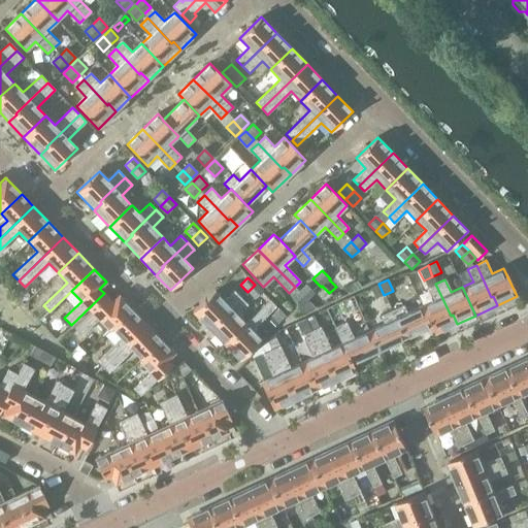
[(370,288),(375,299),(384,295),(378,284),(370,288)]
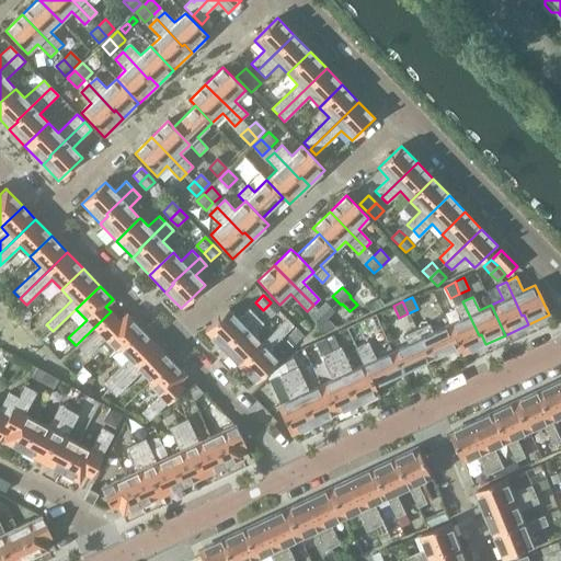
[(460,320),(447,325),(457,347),(461,355),(485,344),(481,334),(479,335),(462,301),(454,306),(460,320)]
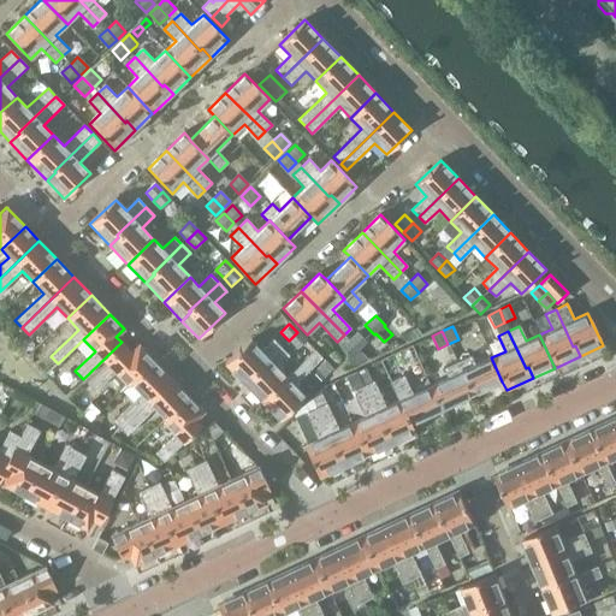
[(297,332),(289,341),(297,349),(306,341),(297,332)]
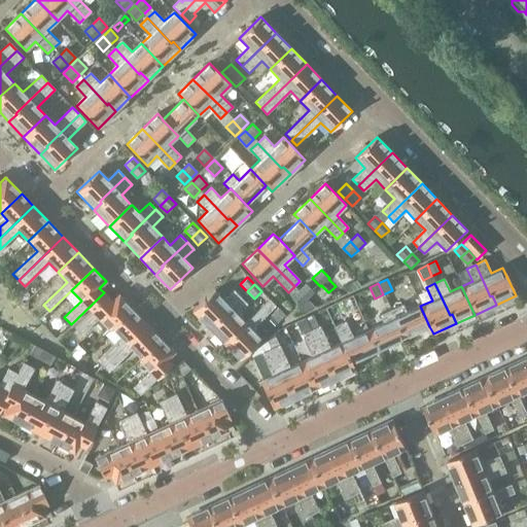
[(304,285),(297,291),(306,300),(312,294),(304,285)]
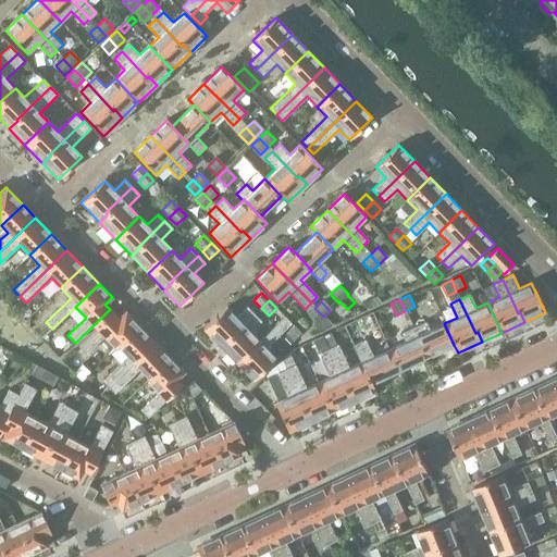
[(202,330),(221,348),(230,341),(227,339),(254,314),(247,307),(236,317),(226,307),(202,330)]
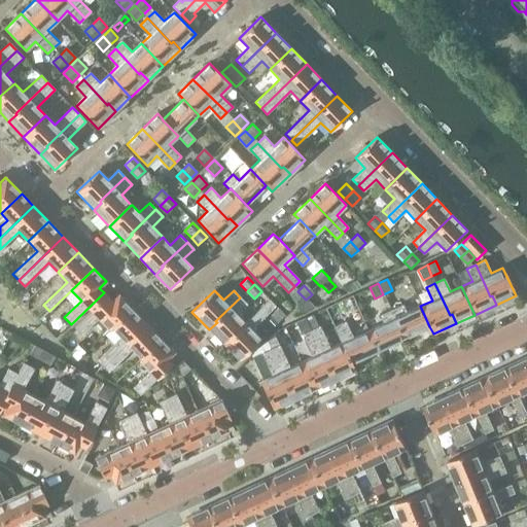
[(306,300),(297,291),(291,297),(300,306),(306,300)]
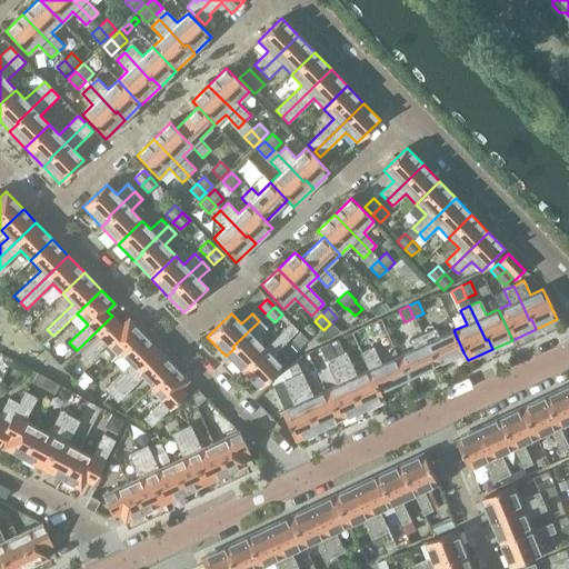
[(118,357),(120,355),(142,332),(128,318),(121,326),(116,320),(80,353),(88,361),(106,343),(118,357)]
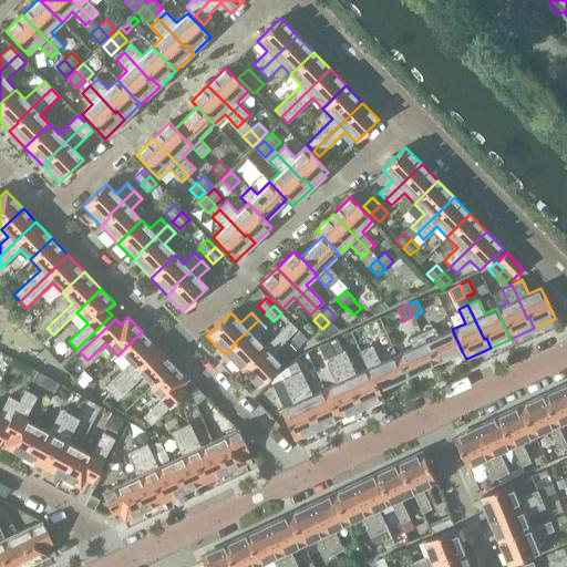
[(266,327),(258,320),(232,346),(234,347),(225,354),(240,371),(265,347),(255,338),(266,327)]
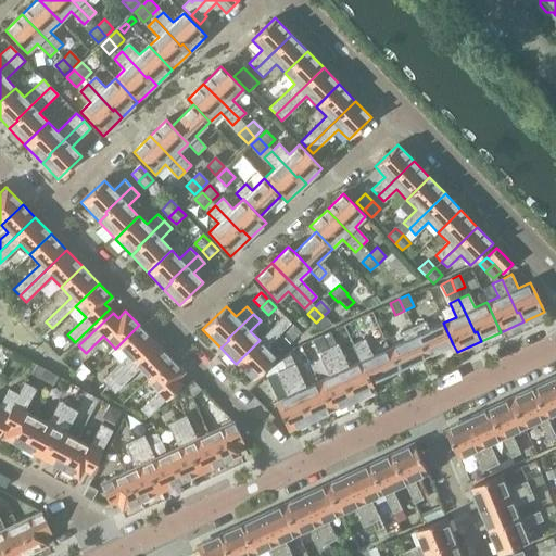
[(291,323),(285,316),(260,340),(236,364),(252,380),(276,357),(266,346),(291,323)]
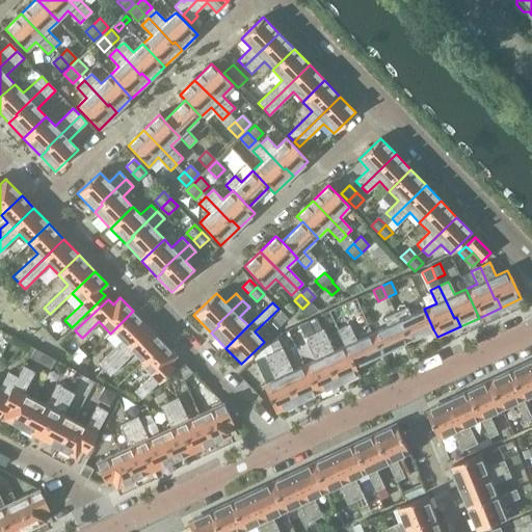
[(433,329),(424,309),(417,312),(414,303),(394,313),(407,341),(433,329)]
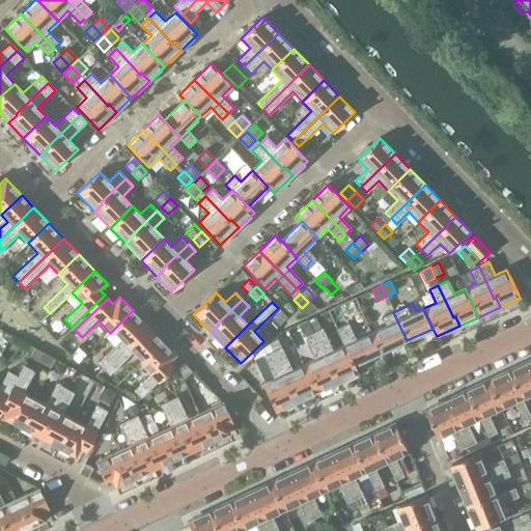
[(147,326),(133,310),(112,331),(121,340),(98,363),(103,369),(147,326)]
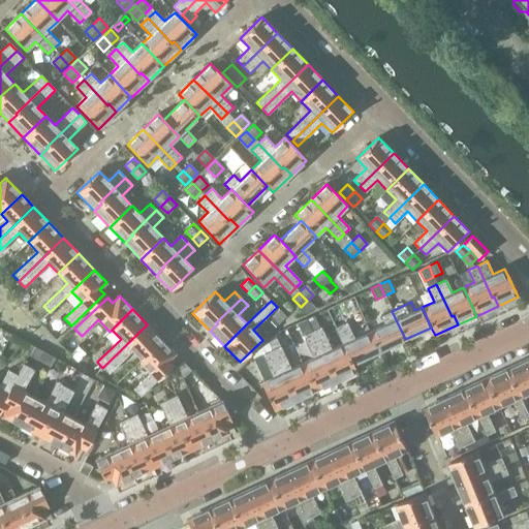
[(405,339),(392,311),(380,316),(384,324),(369,332),(378,351),(405,339)]
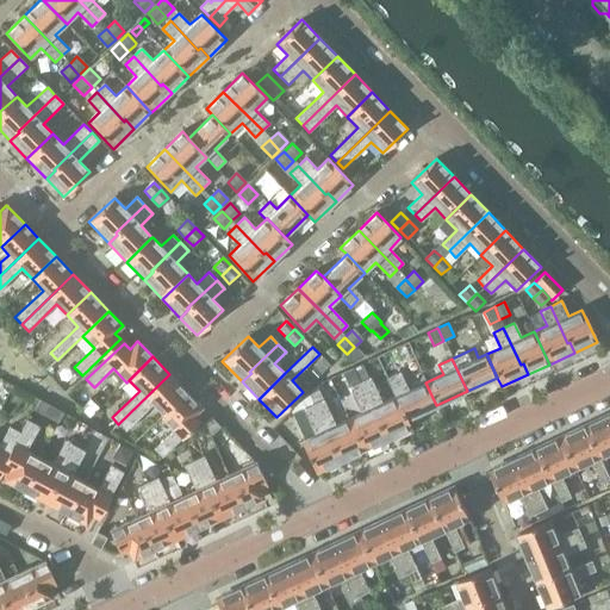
[(406,419),(436,405),(425,383),(409,390),(399,372),(386,378),(394,397),(396,396),(406,419)]
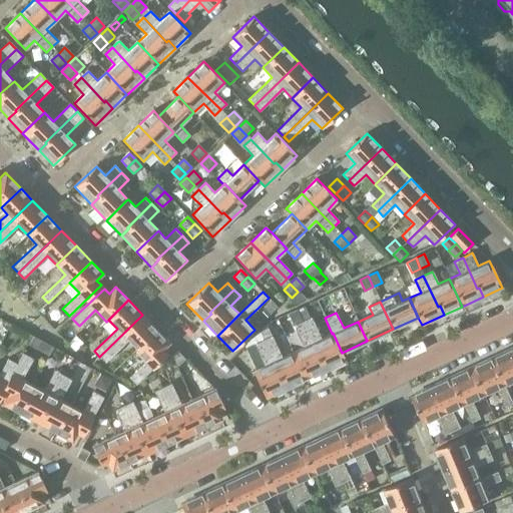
[(99,357),(105,363),(128,340),(137,349),(156,330),(142,315),(99,357)]
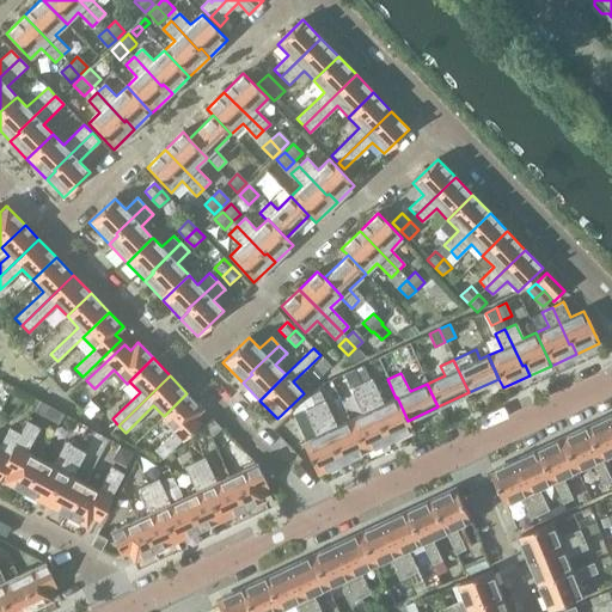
[(371,378),(360,384),(383,432),(385,430),(390,441),(411,430),(408,421),(397,397),(396,398),(384,404),(371,378)]
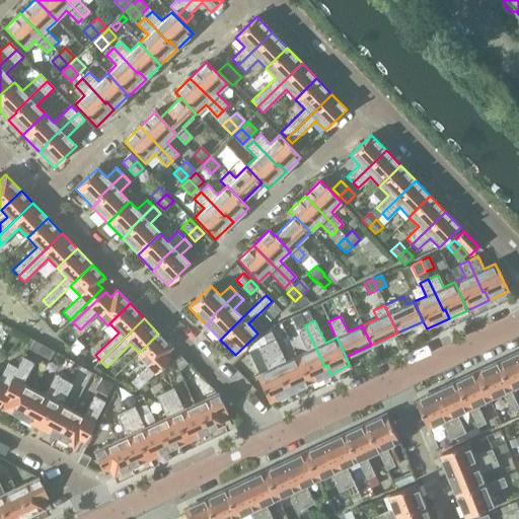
[(309,384),(330,374),(326,365),(324,366),(305,325),(297,328),(307,351),(296,356),(309,384)]
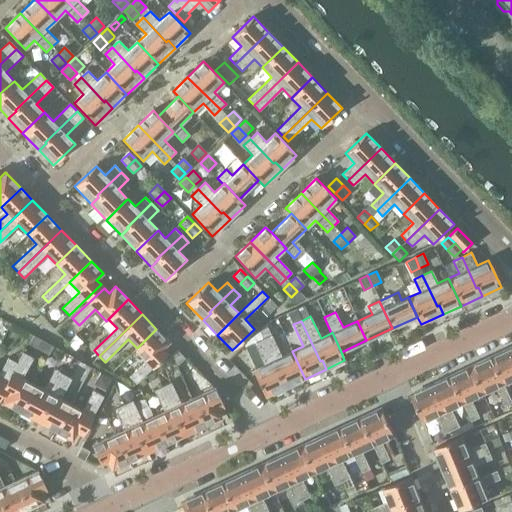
[(137,348),(135,350),(145,361),(129,377),(135,384),(167,353),(162,348),(169,342),(156,329),(137,348)]
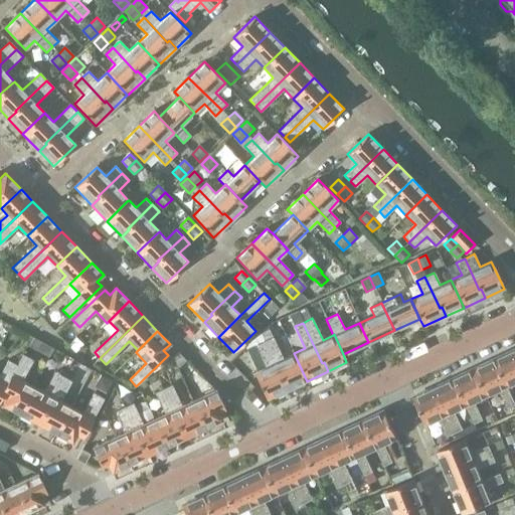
[(288,389),(307,381),(294,353),(283,358),(273,337),(264,341),(283,381),(284,380),(288,389)]
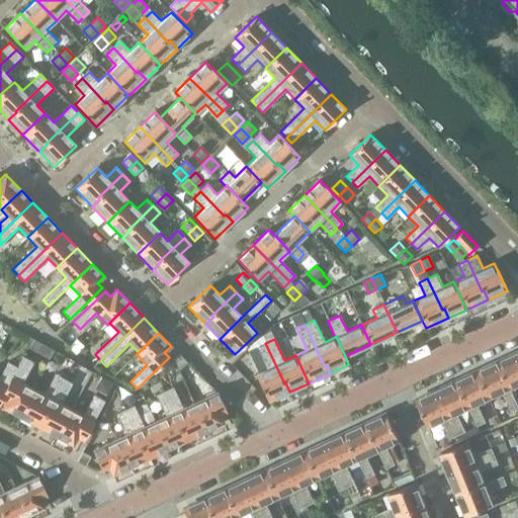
[(284,383),(265,343),(256,347),(267,368),(255,374),(268,402),(289,392),(285,382),(284,383)]
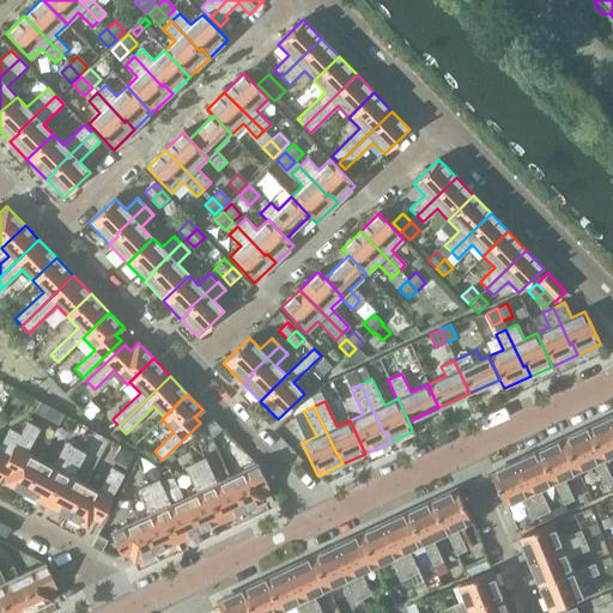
[(612,419),(612,417),(589,429),(604,460),(612,455),(612,419)]
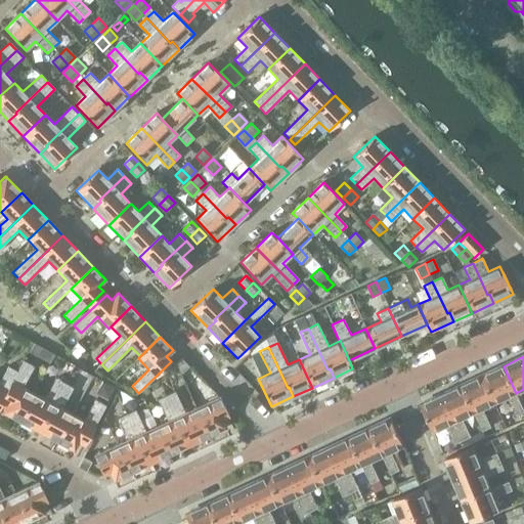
[(173,365),(181,374),(188,366),(180,358),(173,365)]
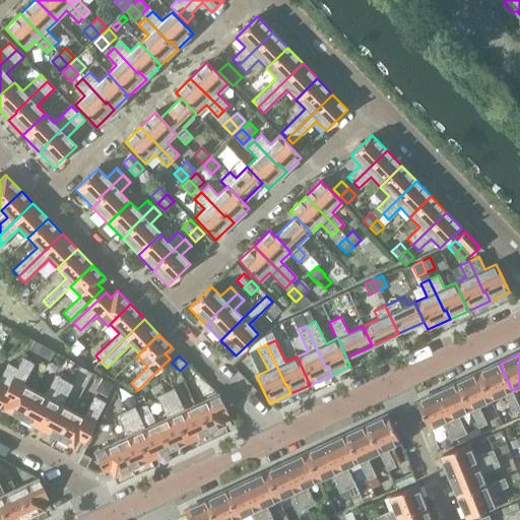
[(17,369),(9,384),(6,390),(2,398),(7,401),(3,409),(18,417),(33,391),(21,385),(34,364),(23,359),(17,369)]
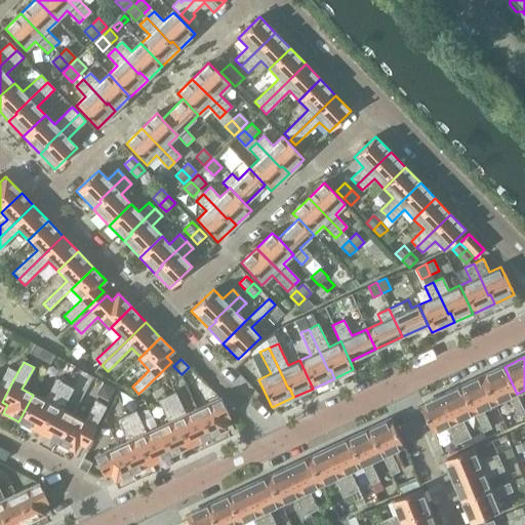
[(8,367),(0,381),(9,388),(17,372),(8,367)]
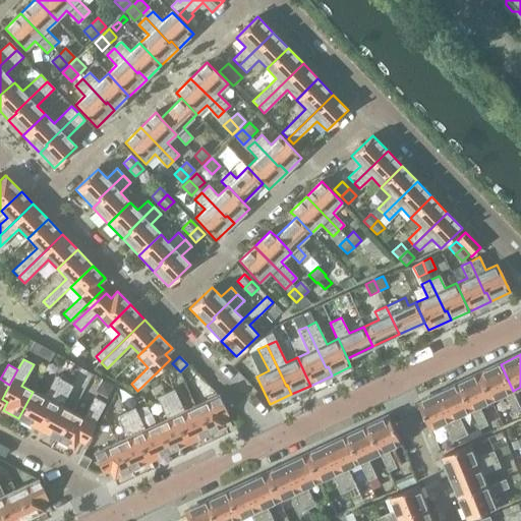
[(501,364),(479,373),(493,401),(505,395),(514,413),(520,409),(520,407),(513,391),(501,364)]
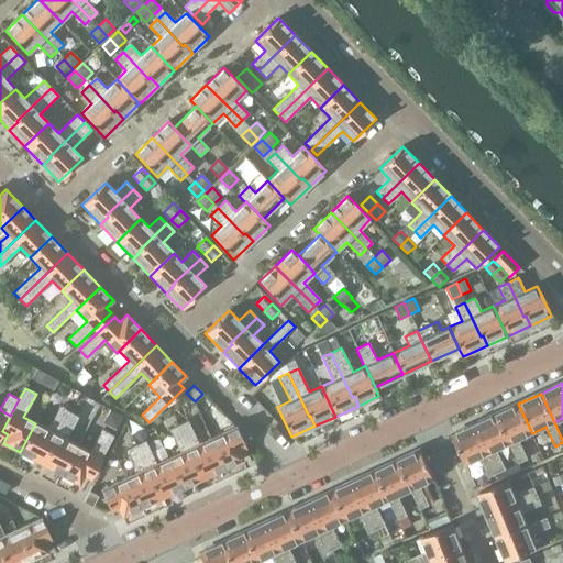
[(518,404),(496,415),(510,444),(519,463),(528,459),(519,440),(532,433),(518,404)]
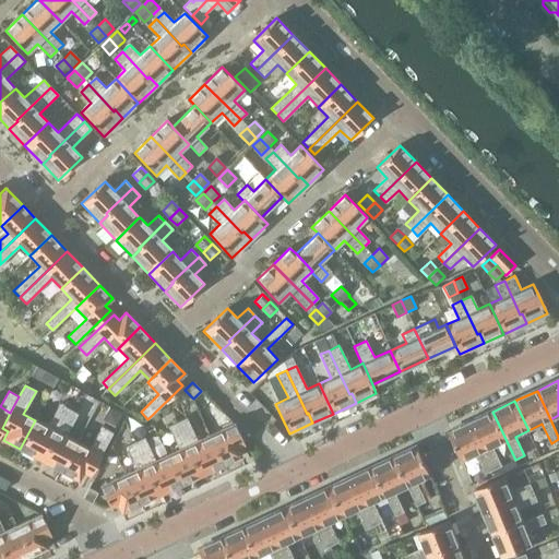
[(20,449),(40,461),(69,409),(60,404),(47,427),(35,420),(20,449)]
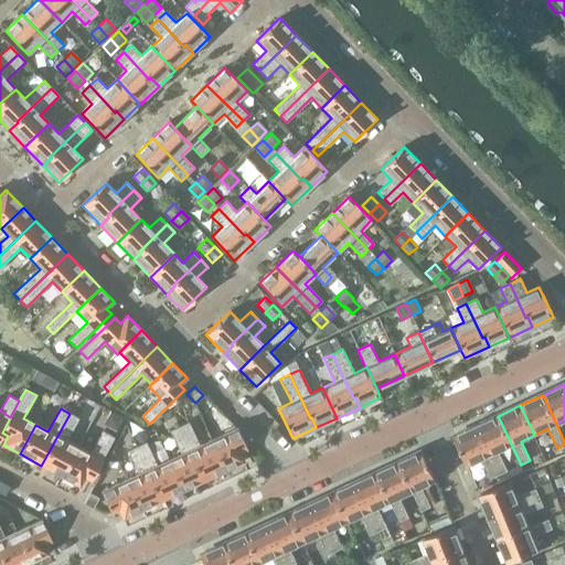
[(41,466),(62,477),(78,448),(66,441),(78,418),(70,414),(41,466)]
